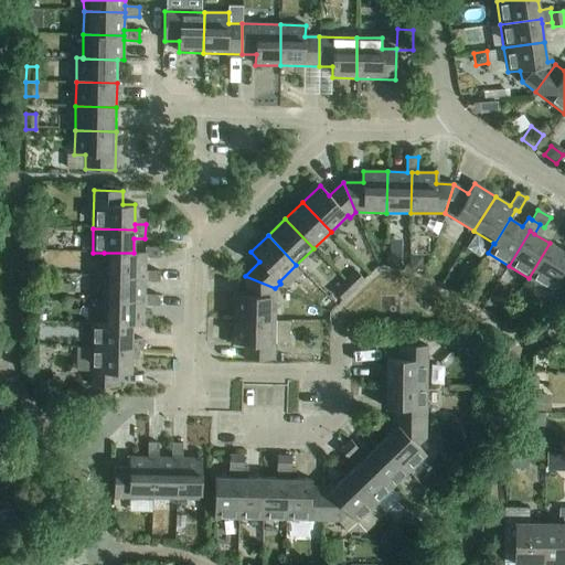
[(564,252),(550,243),(529,278),(562,298),(564,291),(564,265),(564,266),(564,265),(564,252)]
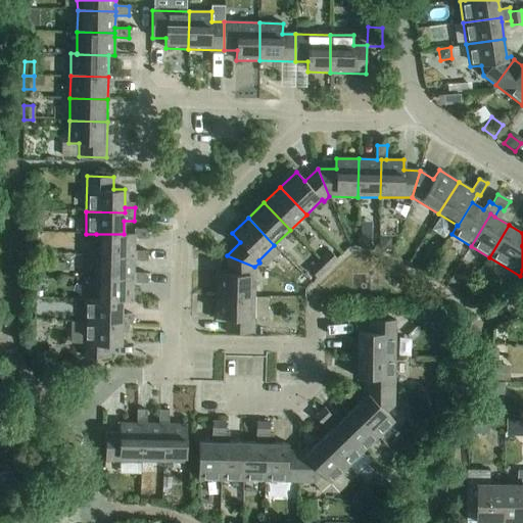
[(96,234),(96,255),(134,256),(134,251),(134,239),(148,239),(148,229),(134,229),(134,234),(124,234),(96,234)]
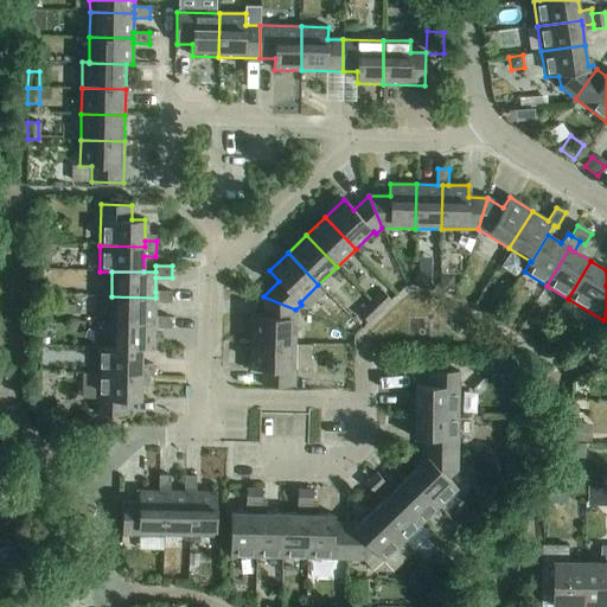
[(453,289),(453,280),(443,280),(443,289),(453,289)]
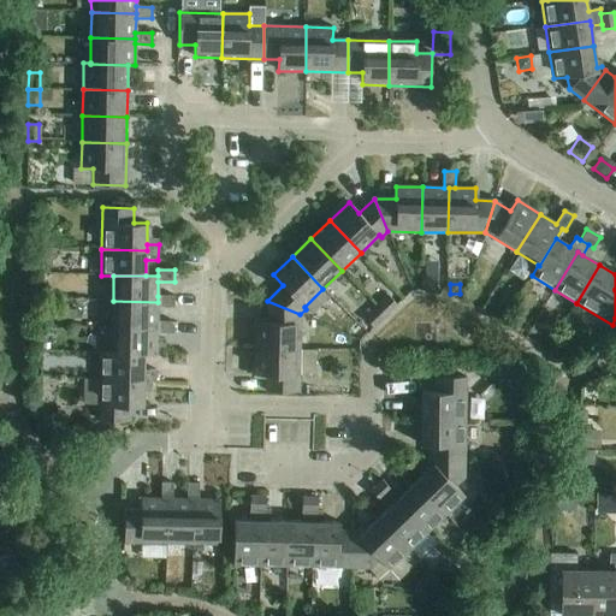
[(113,301),(112,327),(158,329),(158,321),(158,307),(175,307),(175,296),(158,296),(158,302),(113,301)]
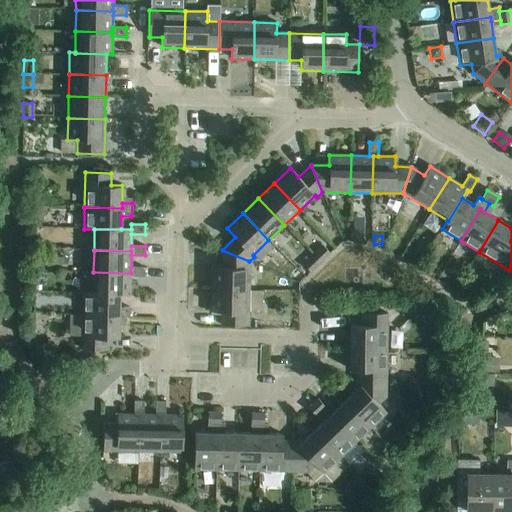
[(323,246),(313,256),(320,263),(329,253),(323,246)]
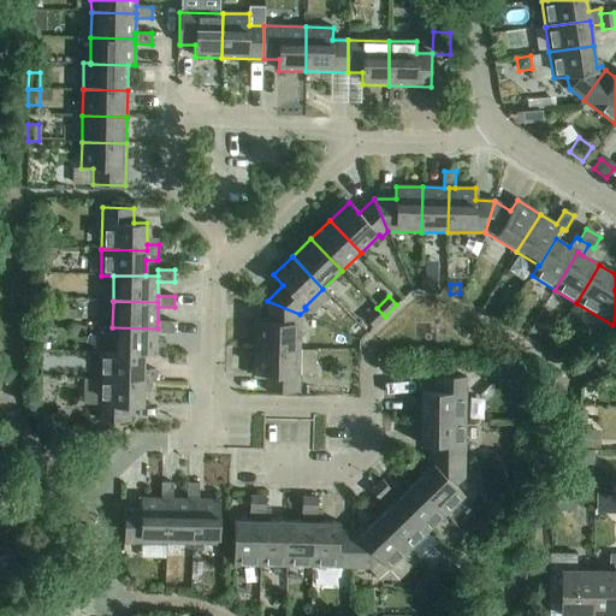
[(255,321),(255,348),(300,349),(300,314),(267,301),(267,323),(255,321)]
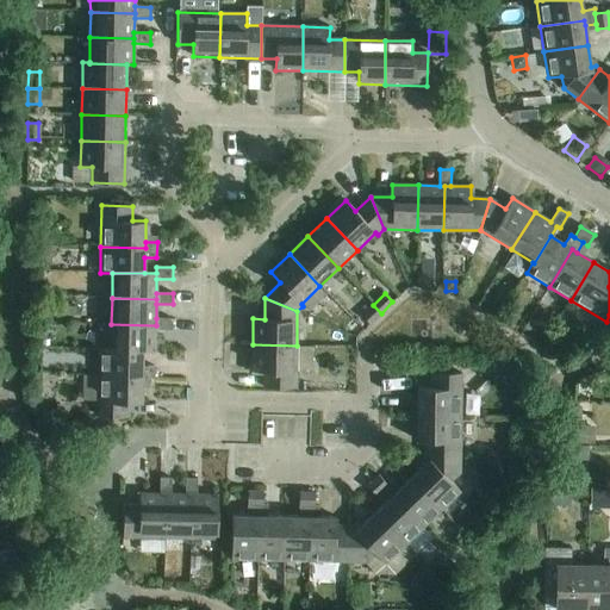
[(381,313),(373,305),(362,316),(369,324),(381,313)]
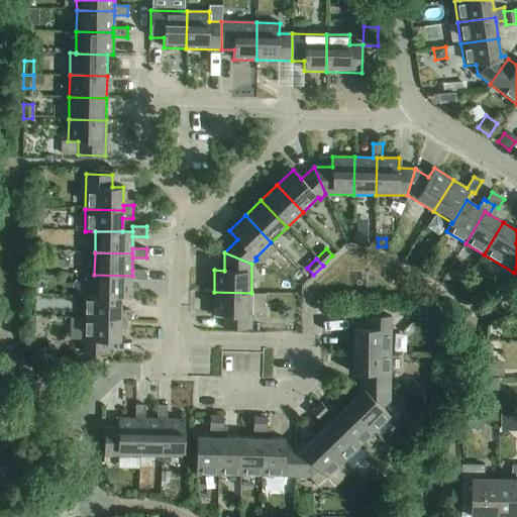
[(94,275),(94,296),(121,297),(121,298),(131,298),(132,280),(145,280),(145,271),(132,270),(132,276),(94,275)]
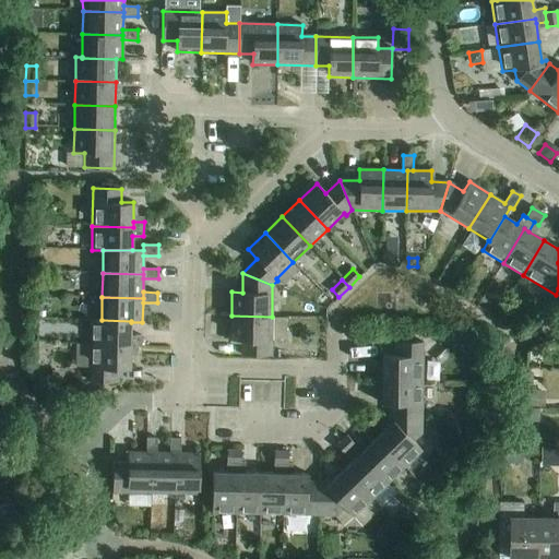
[(272,317),(232,316),(230,341),(241,341),(241,355),(271,356),(272,317)]
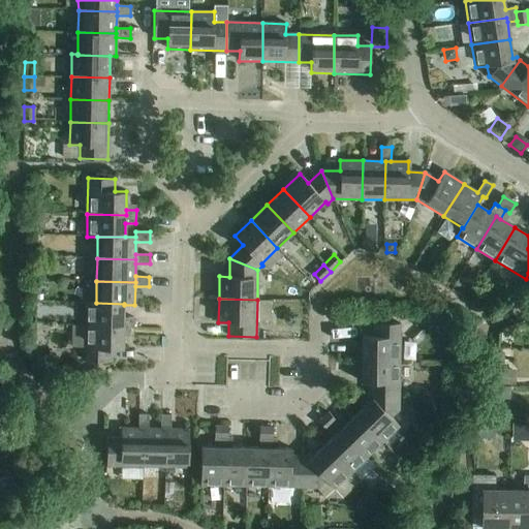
[(86,302),(85,325),(123,325),(123,331),(133,332),(134,318),(124,318),(124,305),(124,304),(96,303),(86,302)]
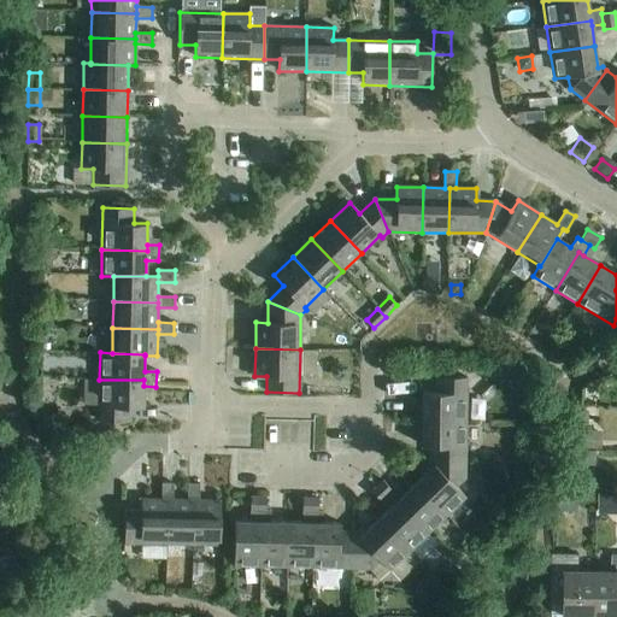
[(421,419),(466,419),(466,378),(435,377),(435,393),(422,393),(421,419)]
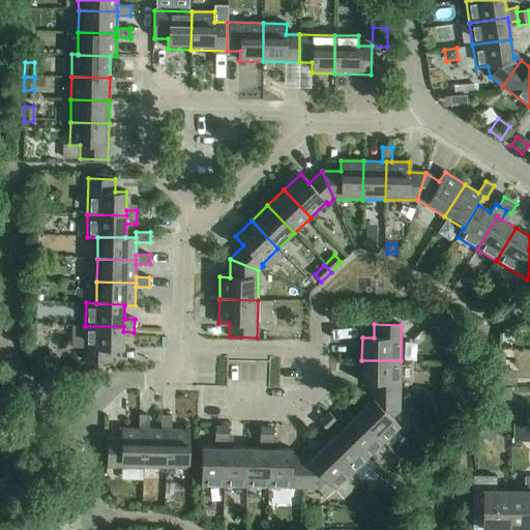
[(123,326),(85,326),(84,361),(112,362),(112,349),(123,350),(123,331),(123,326)]
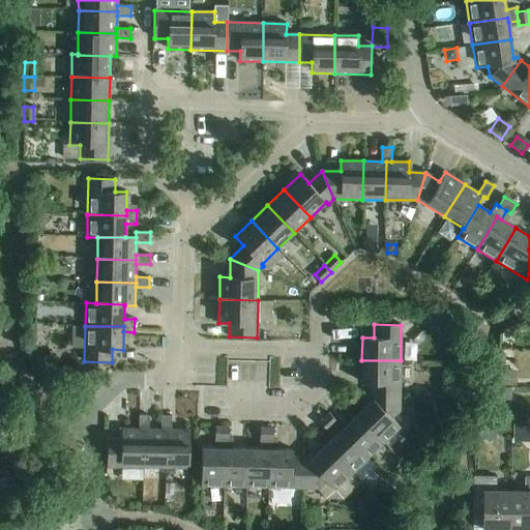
[(367,394),(400,395),(401,360),(361,360),(361,383),(367,383),(367,394)]
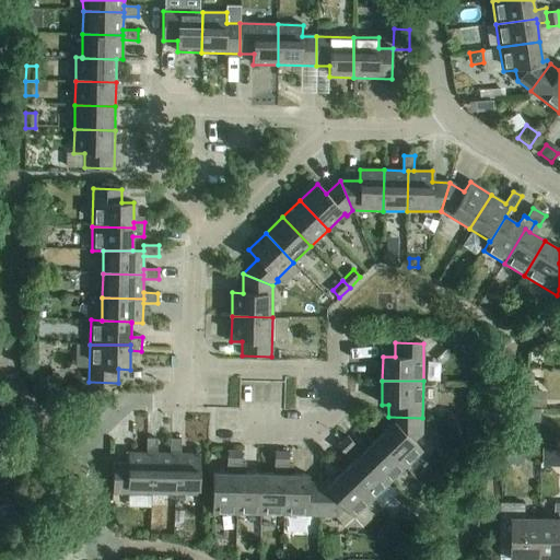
[(546,408),(547,393),(532,393),(531,408),(546,408)]
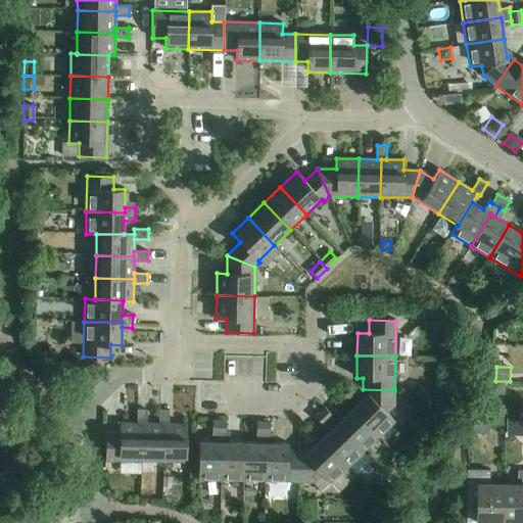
[(505,395),(505,383),(493,383),(493,395),(505,395)]
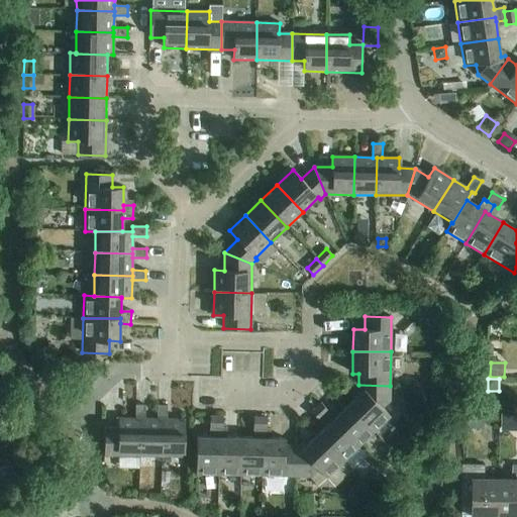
[(348,405),(374,432),(390,417),(382,408),(389,401),(390,401),(390,386),(358,385),(358,389),(362,392),(348,405)]
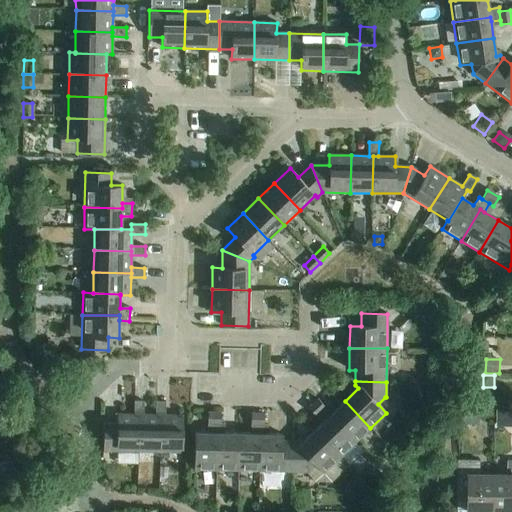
[(315,416),(319,413),(325,406),(317,399),(308,408),(315,416)]
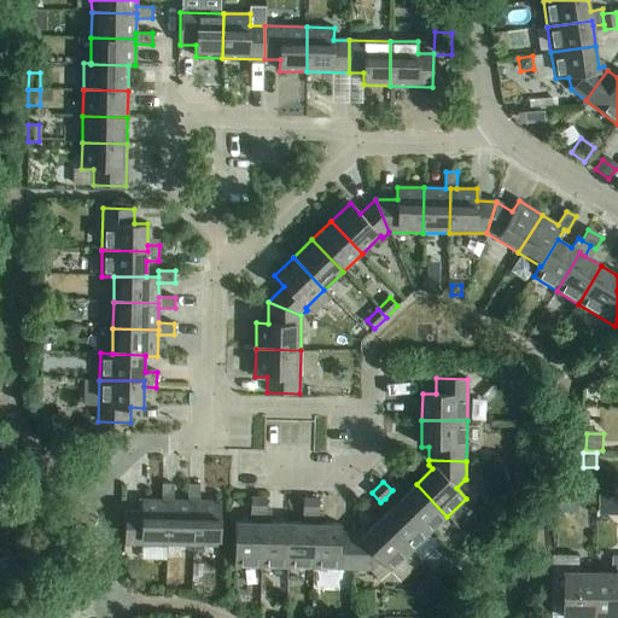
[(167,546),(193,546),(194,501),(187,501),(173,501),(174,484),(162,484),(162,500),(168,501),(167,546)]
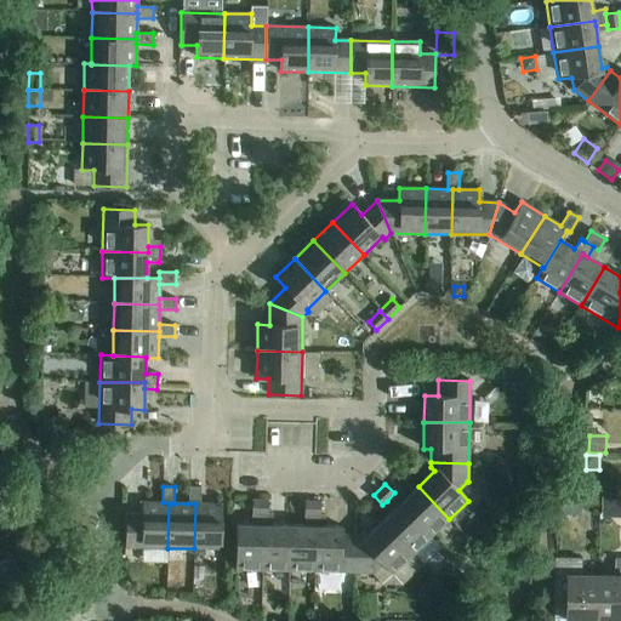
[(195,503),(194,548),(221,550),(222,505),(200,503),(200,488),(189,486),(188,503),(195,503)]
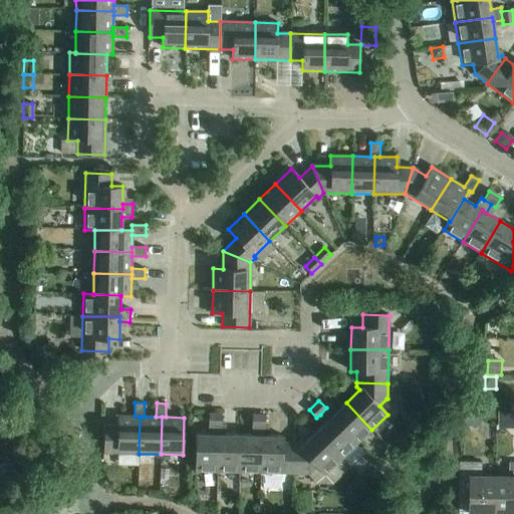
[(320,415),(326,421),(330,418),(356,445),(371,430),(346,403),(336,413),(329,406),(326,408),(320,415)]
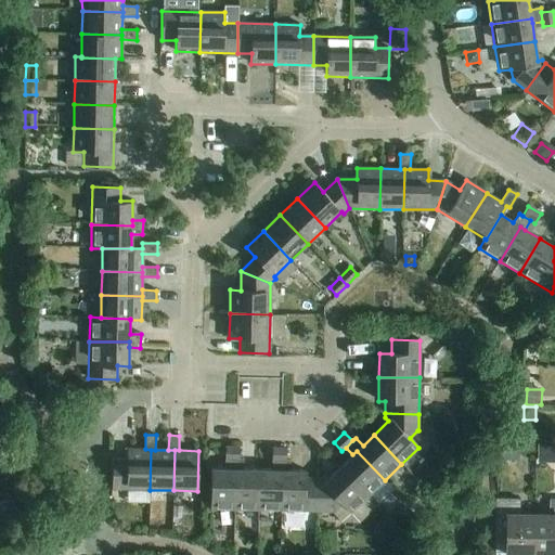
[(230,459),(240,459),(240,448),(226,447),(224,459),(230,459)]
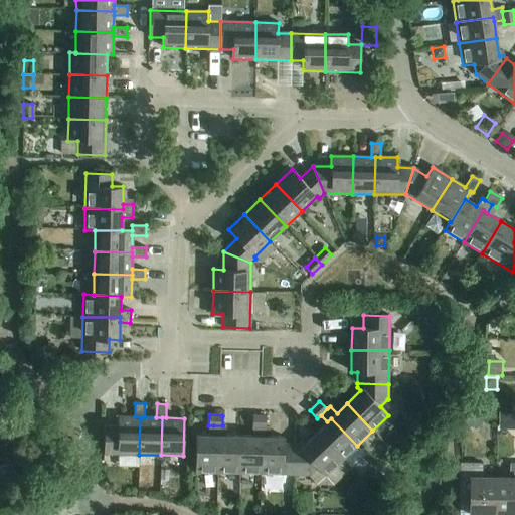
[(256,426),(266,426),(266,416),(252,415),(252,426),(256,426)]
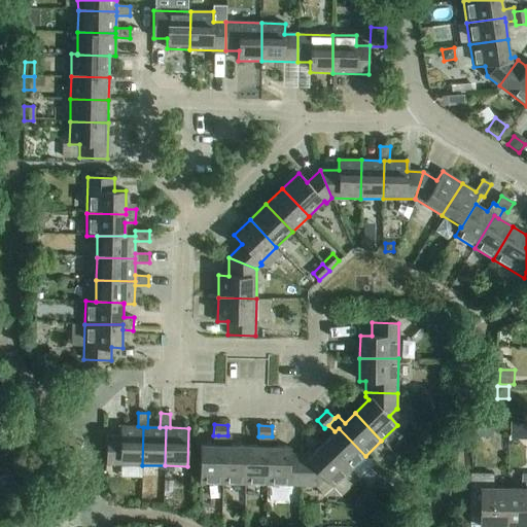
[(106,464),(142,465),(143,427),(138,426),(120,426),(120,436),(107,436),(106,464)]
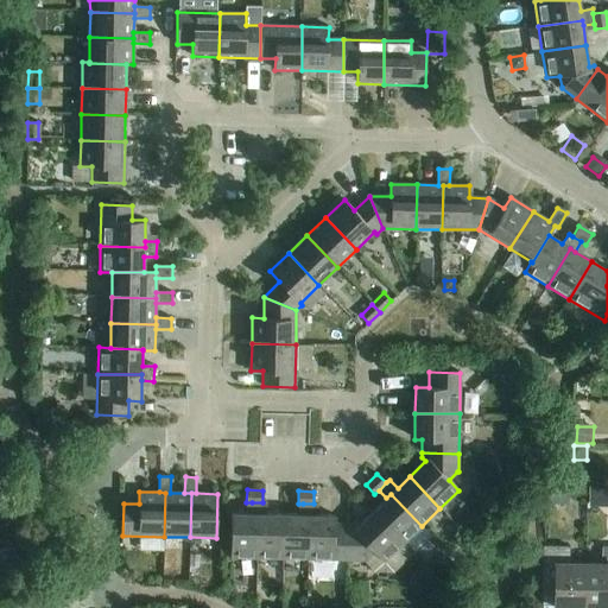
[(391,494),(386,498),(372,512),(403,544),(422,526),(391,494)]
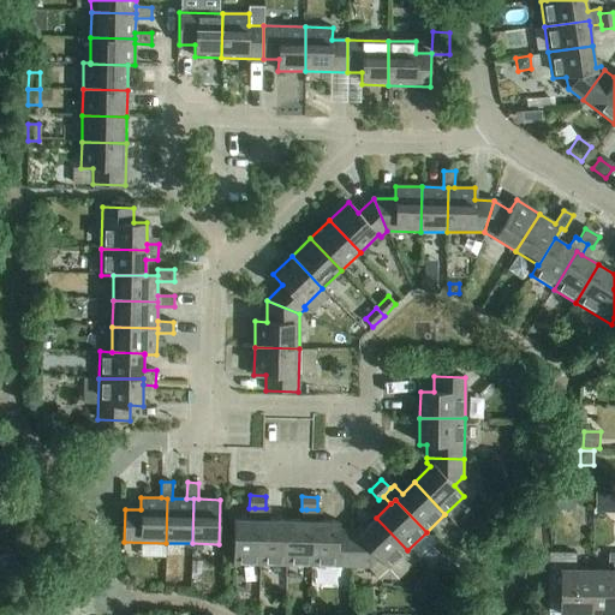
[(260,565),(286,566),(286,520),(269,520),(270,508),(266,508),(255,508),(255,520),(261,520),(260,565)]
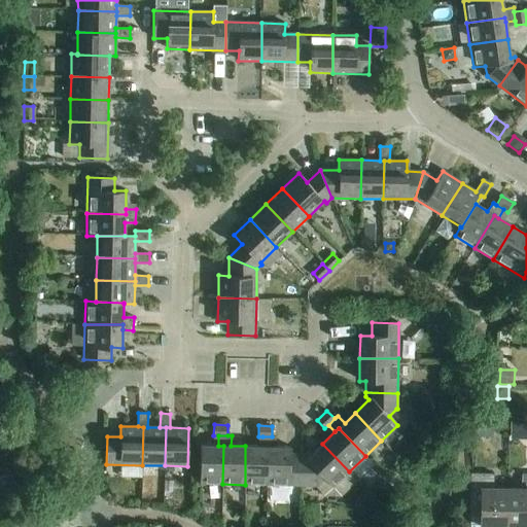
[(267,485),(302,486),(302,454),(290,453),(290,447),(276,447),(276,436),(272,436),(262,436),(262,447),(268,447),(267,485)]
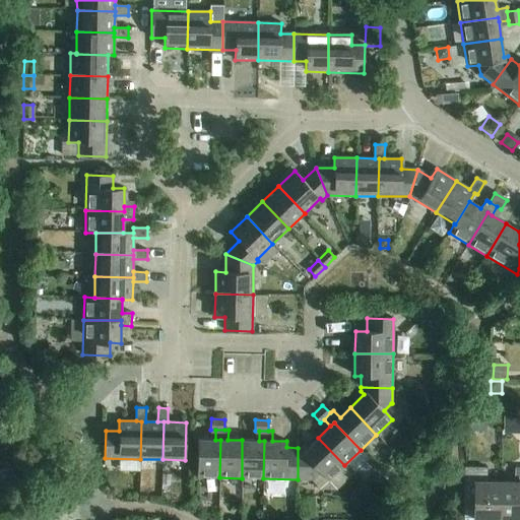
[(298,448),(298,479),(313,479),(320,472),(328,480),(344,465),(318,438),(305,451),(302,448),(298,448)]
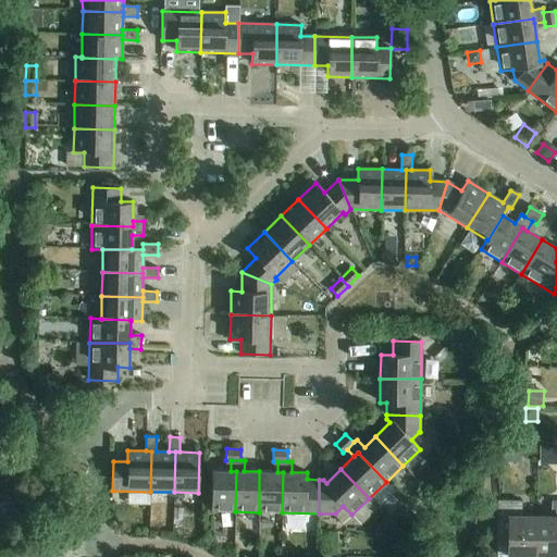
[(211,511),(235,511),(236,471),(231,471),(212,470),(211,511)]
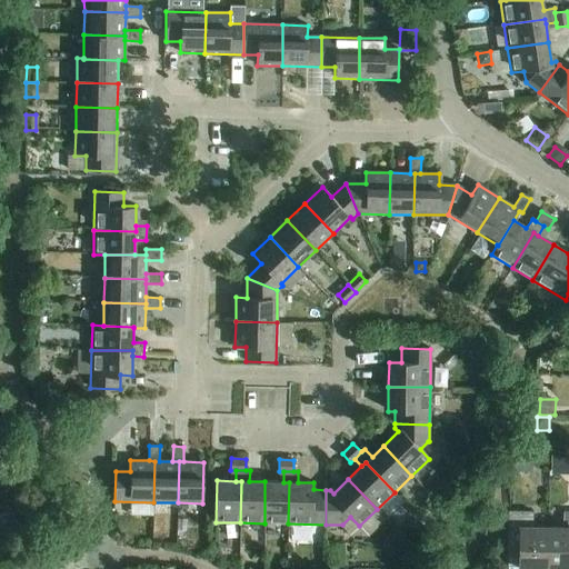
[(265,523),(288,523),(289,482),(283,482),(265,481),(265,523)]
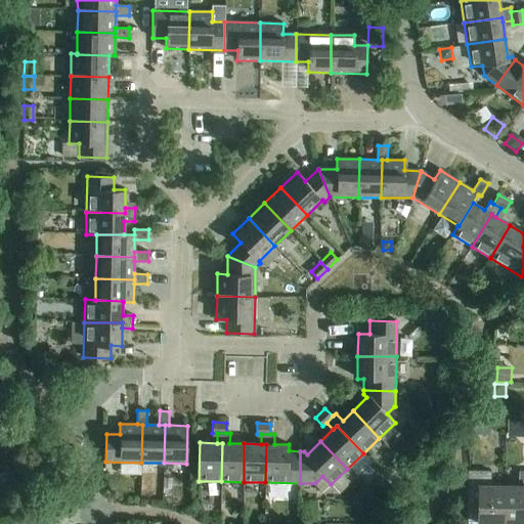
[(0,472),(0,479),(1,483),(13,481),(11,471),(0,472)]
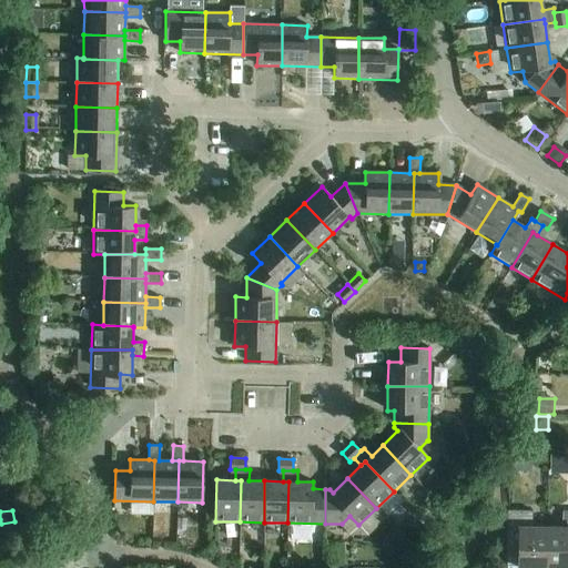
[(517,566),(546,567),(547,527),(533,527),(533,511),(507,510),(507,538),(518,538),(517,566)]
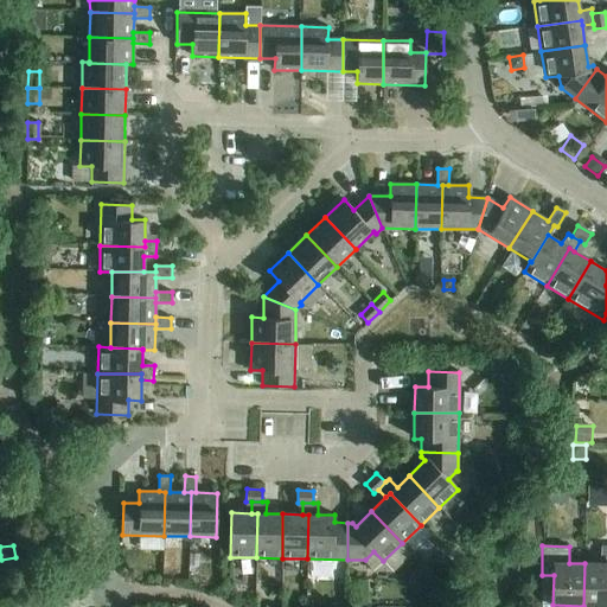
[(585,563),(583,606),(606,606),(606,547),(601,547),(601,563),(585,563)]
